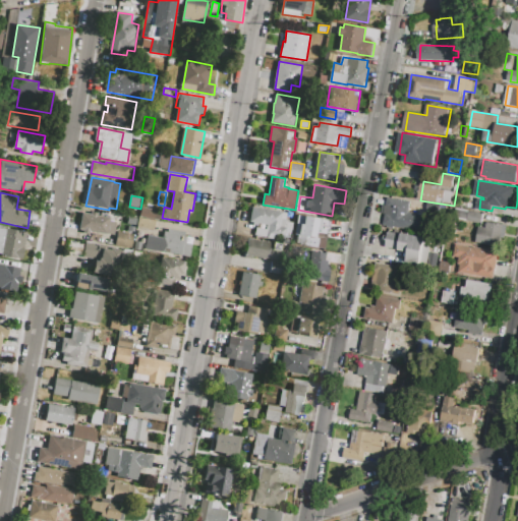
[(386,226),(388,215),(384,214),(386,205),(389,206),(391,198),(413,201),(411,213),(426,216),(423,232),(399,228),(398,230),(390,229),(390,226),(386,226)]
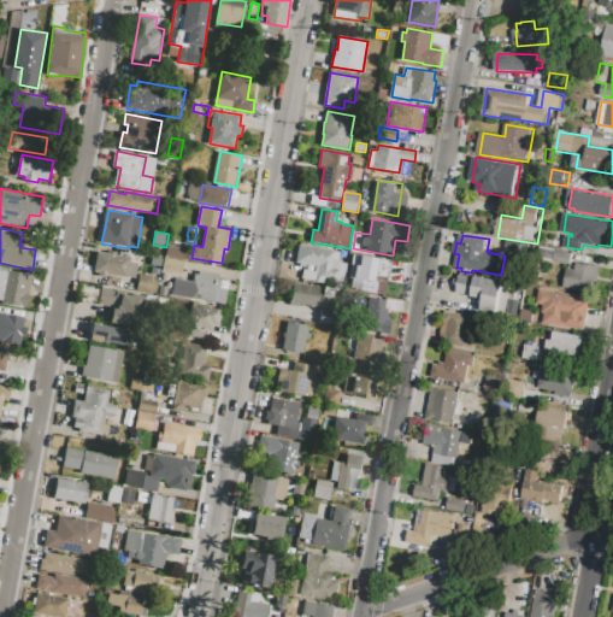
[(168,256),(169,245),(186,248),(184,258),(168,256)]
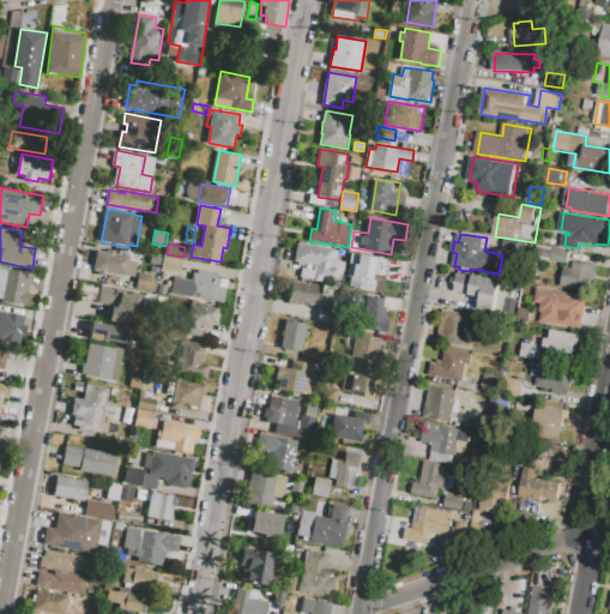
[(299,244),(339,250),(338,258),(342,259),(342,262),(346,262),(343,282),(322,278),(322,281),(302,278),(303,268),(315,270),(315,265),(306,264),(306,266),(297,265),(297,263),(296,262),(299,244)]
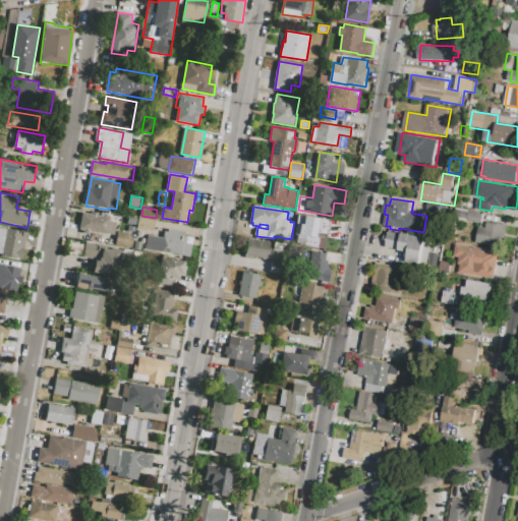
[(472,211),(486,214),(485,224),(470,222),(471,220),(458,218),(459,210),(472,212),(472,211)]
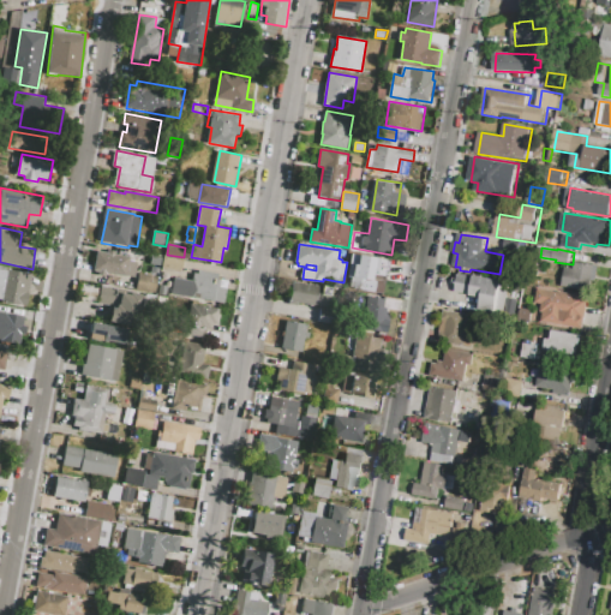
[(99,250),(108,252),(109,250),(118,251),(117,254),(132,256),(131,260),(139,262),(136,278),(129,275),(129,278),(107,274),(107,278),(99,276),(100,273),(95,272),(99,250)]
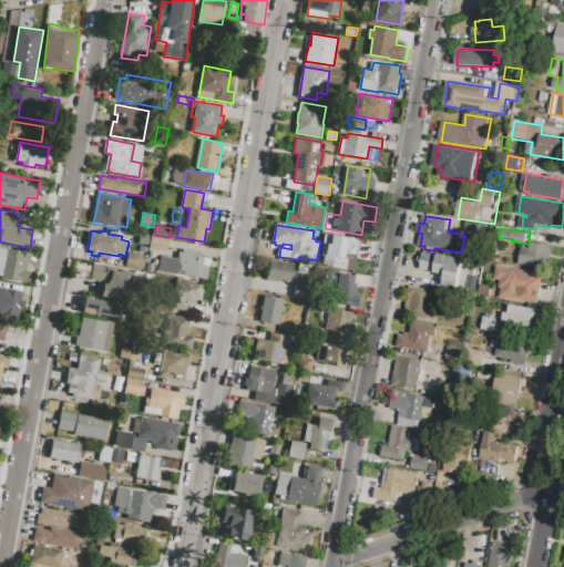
[(356,270),(321,265),(326,234),(360,239),(356,270)]
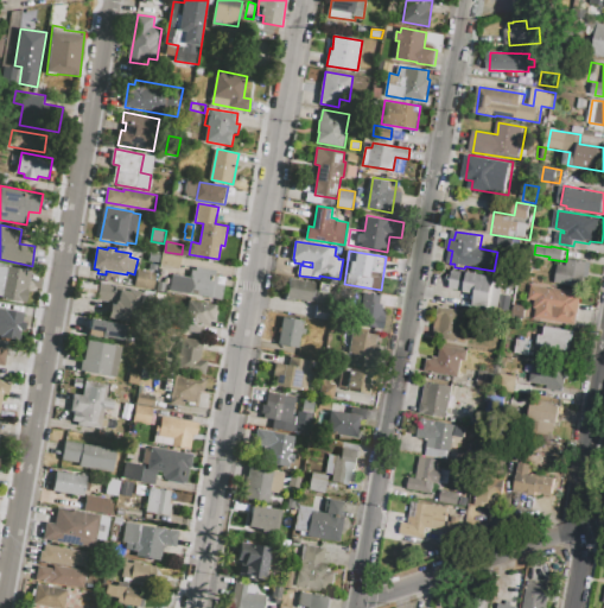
[(152,252),(161,254),(160,264),(150,261),(152,252)]
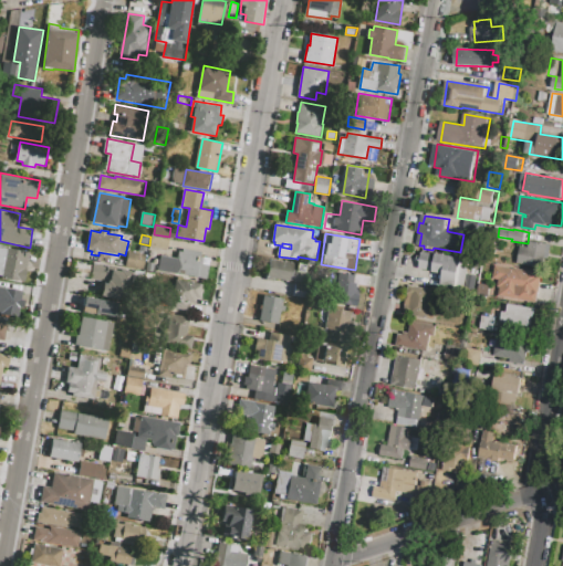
[(153,236),(170,239),(167,260),(148,257),(153,236)]
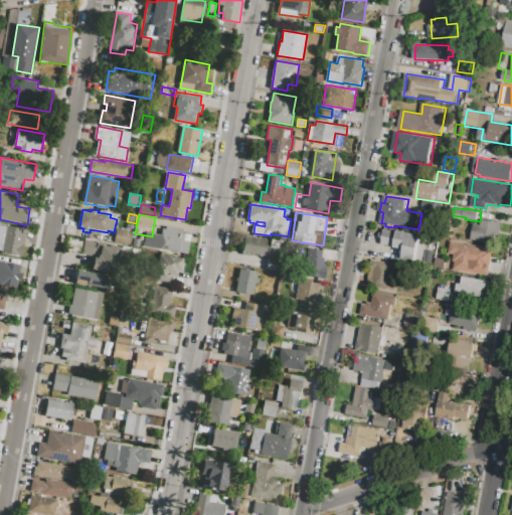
[(155,224),(156,218),(173,221),(172,226),(166,225),(166,226),(155,224)]
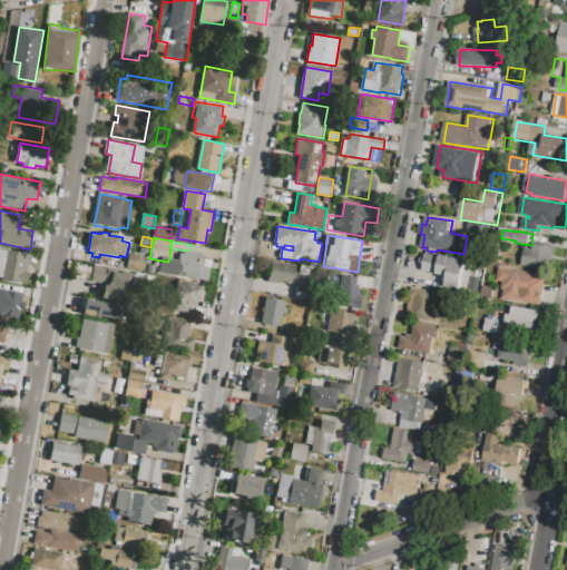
[(525,267),(528,248),(535,249),(536,243),(555,246),(550,271),(525,267)]
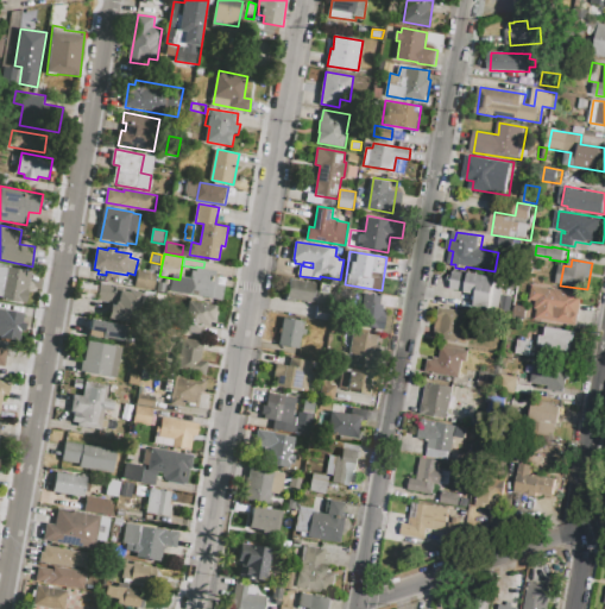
[(0,265),(33,271),(27,303),(0,299),(0,265)]
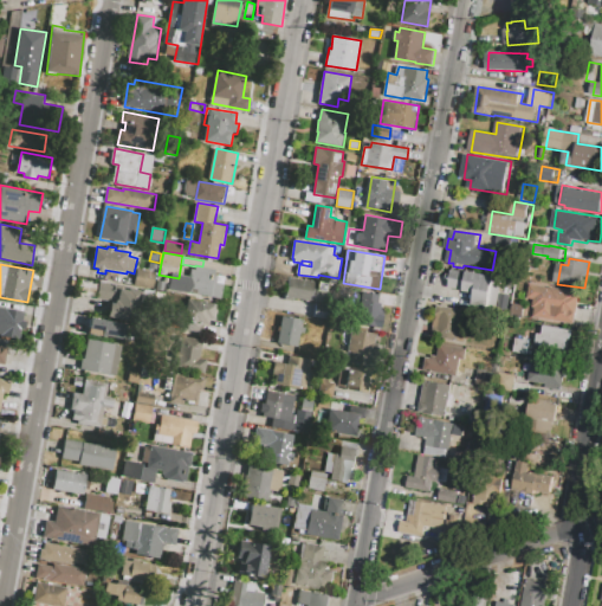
[(188,294),(192,269),(196,270),(196,266),(217,270),(215,275),(219,276),(218,283),(225,284),(221,300),(188,294)]
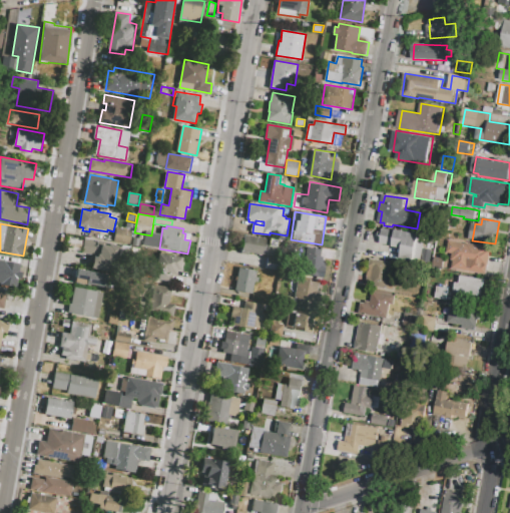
[(118,227),(133,229),(130,244),(115,241),(118,227)]
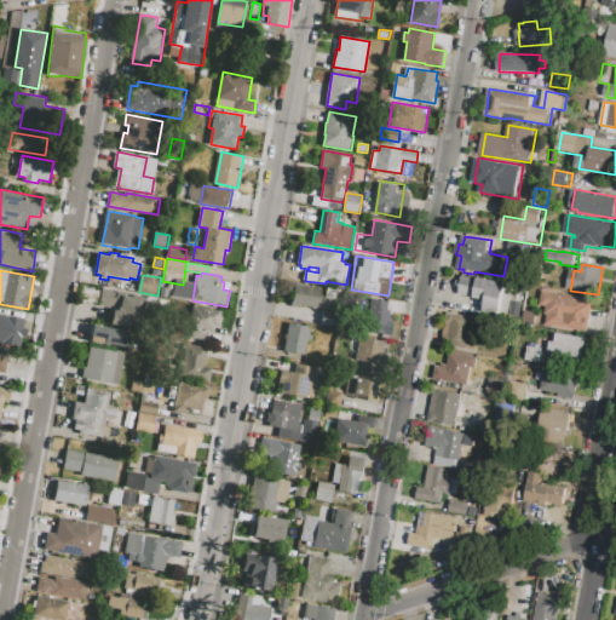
[(488,313),(489,300),(477,299),(477,298),(462,296),(466,275),(510,282),(510,286),(517,287),(512,317),(488,313)]
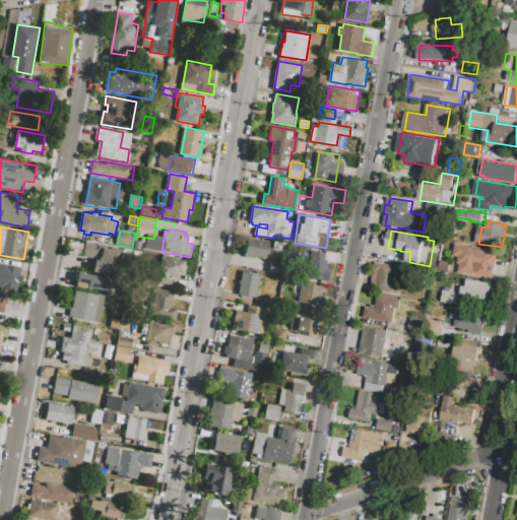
[(246,254),(249,238),(271,241),(270,248),(273,248),(271,258),(246,254)]
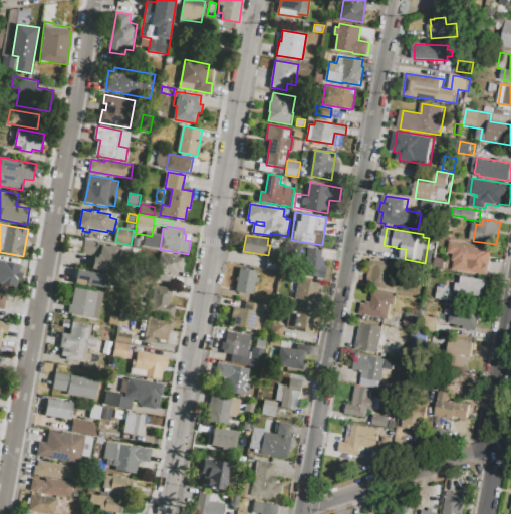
[(135,238),(142,239),(141,248),(134,246),(135,238)]
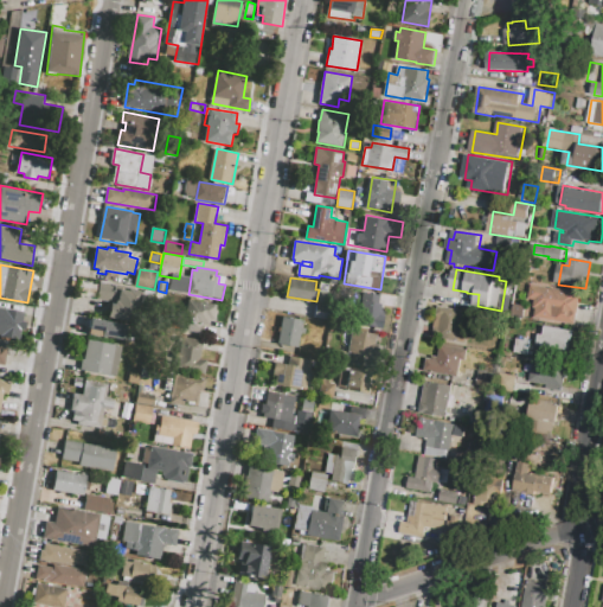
[(101,282),(117,285),(114,302),(98,299),(101,282)]
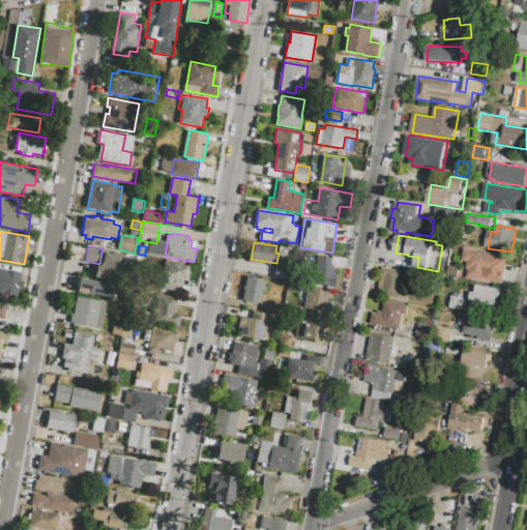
[(470,278),(472,269),(469,269),(470,263),(465,262),(467,249),(510,257),(506,285),(470,278)]
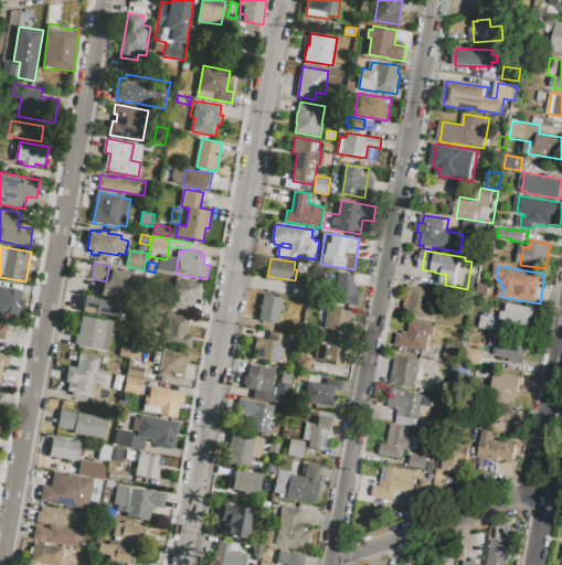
[(102,296),(104,281),(108,283),(108,280),(110,280),(113,270),(120,272),(122,269),(133,272),(128,300),(102,296)]
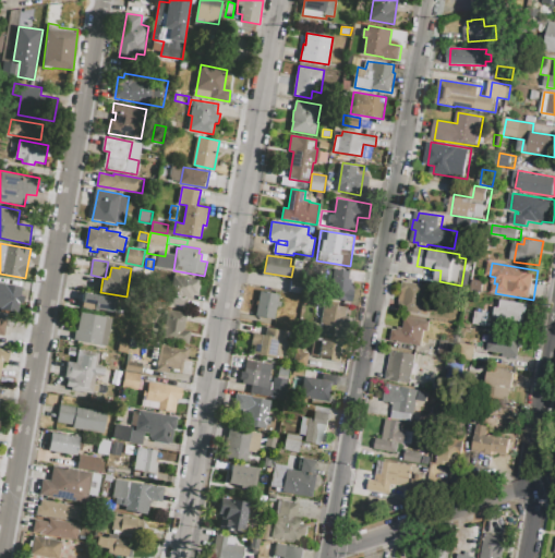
[(134,266),(145,268),(143,277),(133,275),(134,266)]
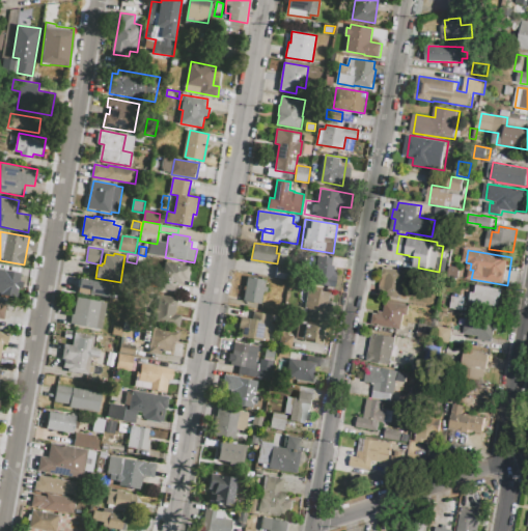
[(320,255),(334,257),(334,256),(348,258),(346,264),(333,262),(333,264),(337,266),(336,275),(338,276),(336,287),(314,284),(320,255)]
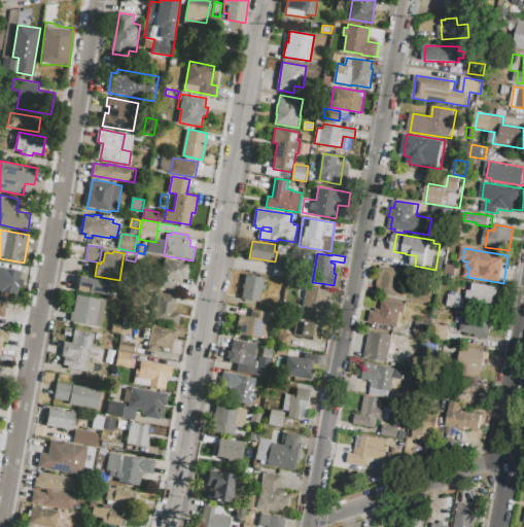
[(138,254),(146,256),(145,262),(136,261),(138,254)]
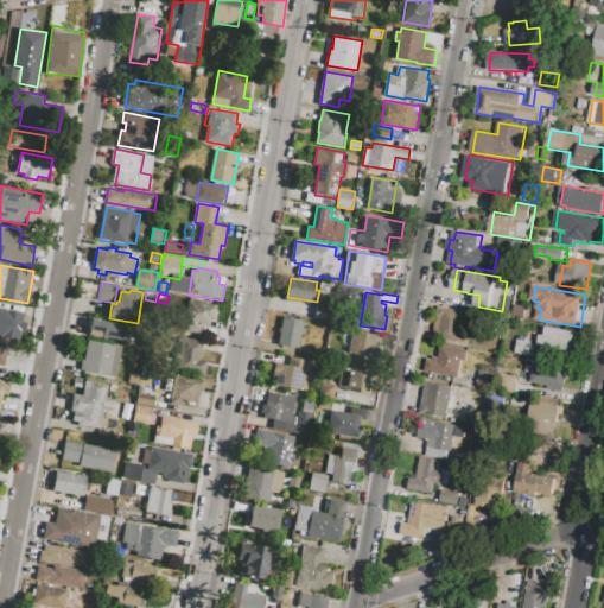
[(190,299),(218,305),(216,320),(211,320),(210,327),(202,325),(201,329),(198,329),(197,333),(184,330),(190,299)]
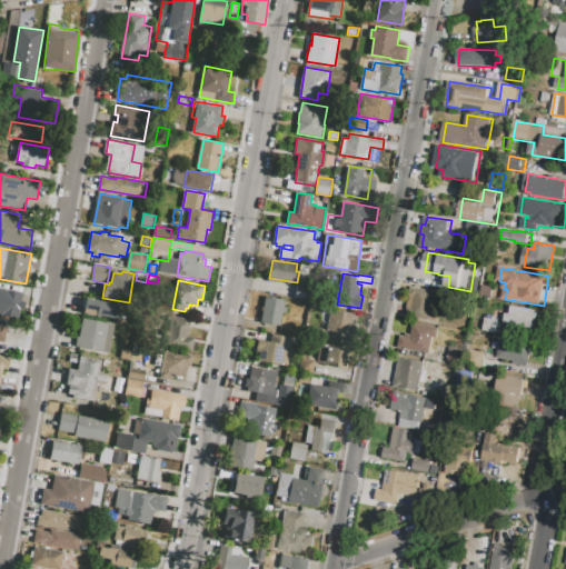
[(0,282),(18,286),(18,290),(25,292),(22,301),(26,301),(23,310),(21,310),(19,318),(0,315),(3,298),(0,297),(0,282)]
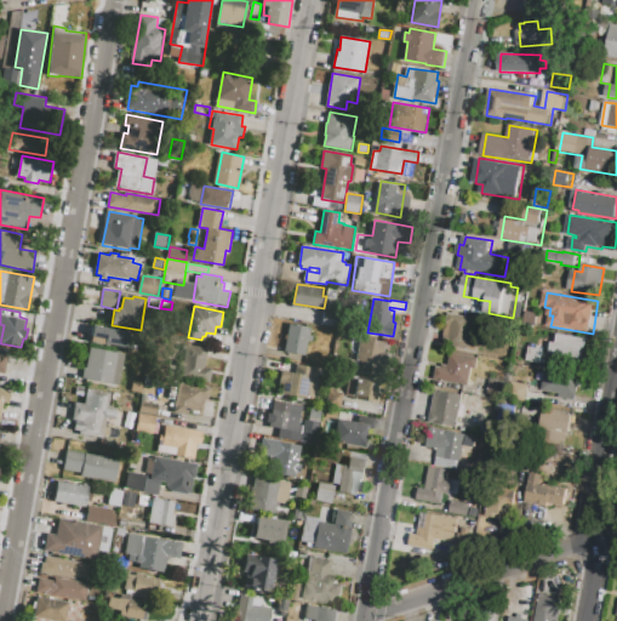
[(323,324),(324,313),(341,315),(340,328),(323,324)]
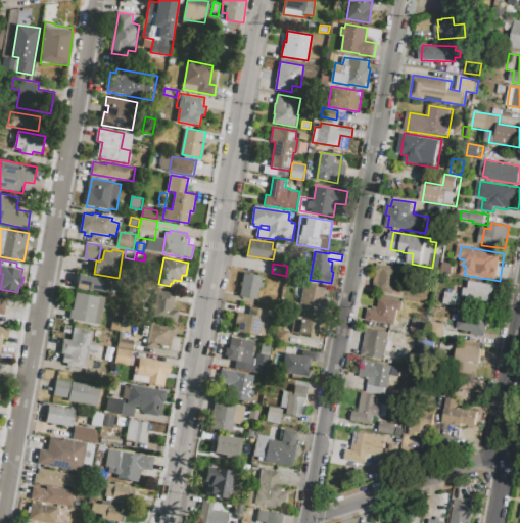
[(403,296),(380,292),(382,283),(377,282),(380,265),(408,269),(403,296)]
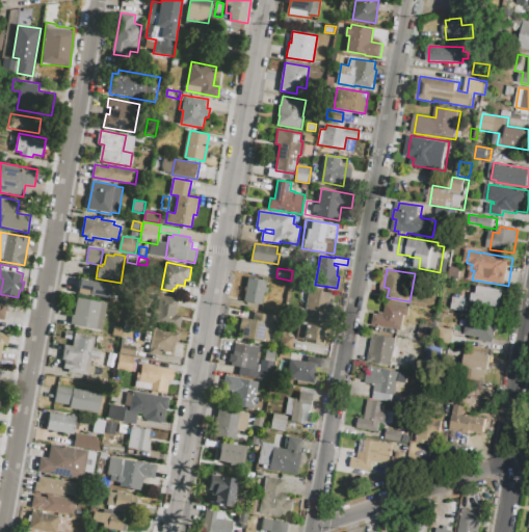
[(249,276),(266,280),(265,287),(269,287),(268,292),(264,292),(262,304),(245,302),(249,276)]
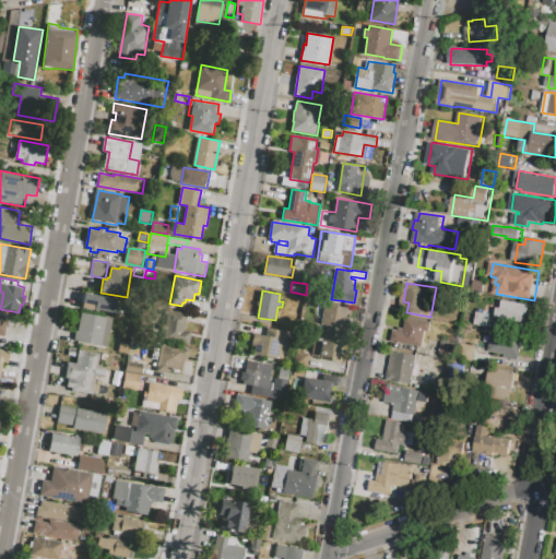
[(85,293),(118,299),(116,313),(82,308),(85,293)]
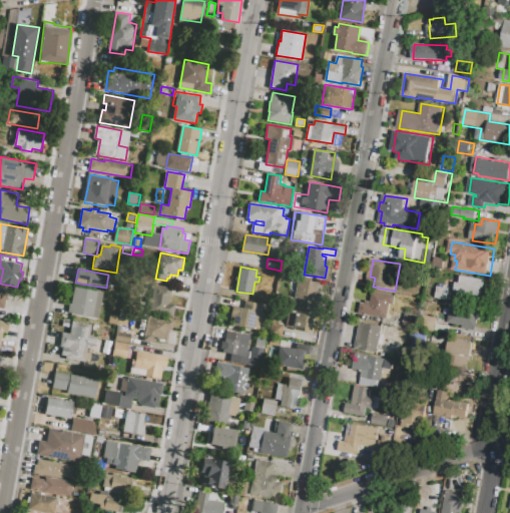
[(463,276),(488,280),(485,298),(457,293),(457,291),(455,290),(456,285),(458,285),(459,283),(462,284),(463,276)]
